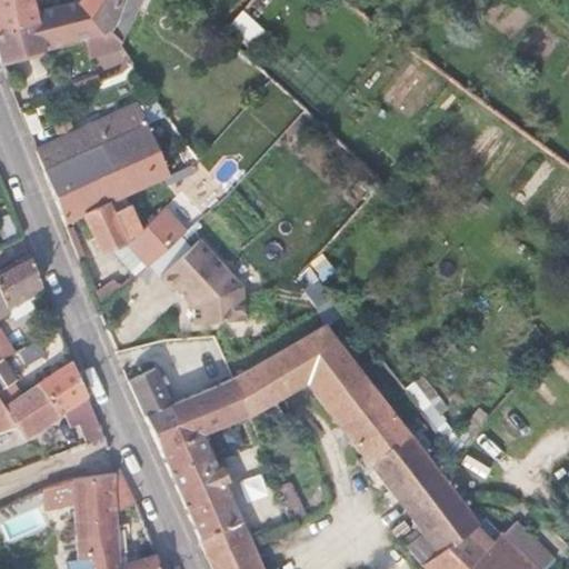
[(102,59),(125,47),(122,41),(142,0),(80,0),(38,10),(35,0),(0,0),(0,30),(39,21),(47,49),(86,38),(90,51),(102,59)]
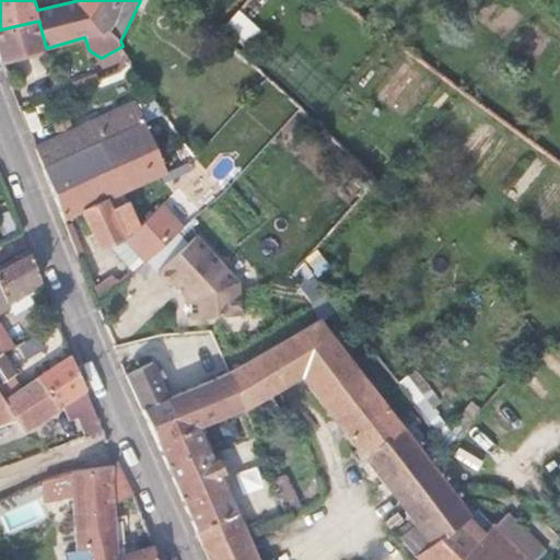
[(219,0),(205,16),(214,27),(238,0),(219,0)]
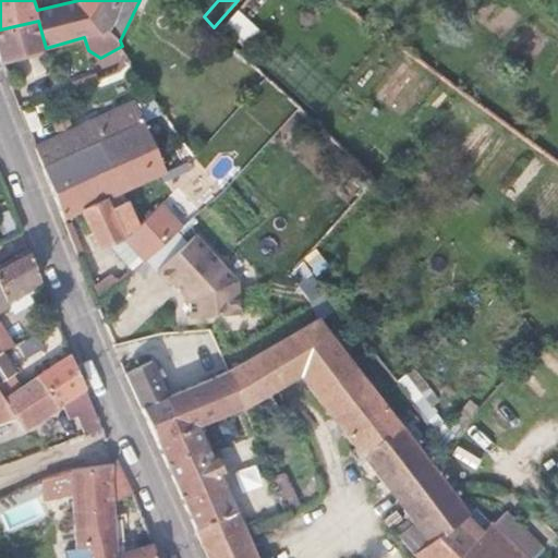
[(247,0),(239,11),(222,28),(244,48),(259,32),(251,23),(265,5),(267,0),(247,0)]
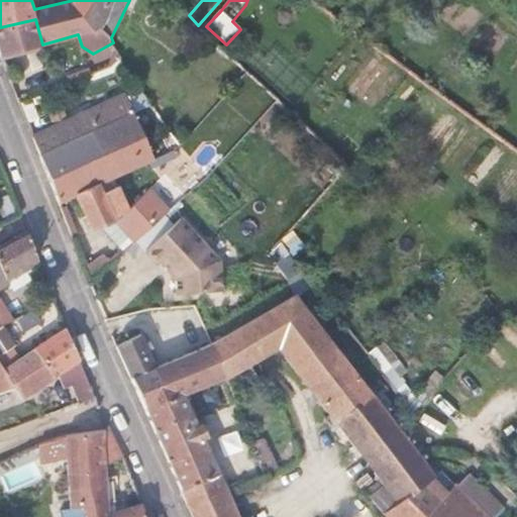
[(0,52),(1,56),(42,44),(35,19),(0,27),(0,52)]
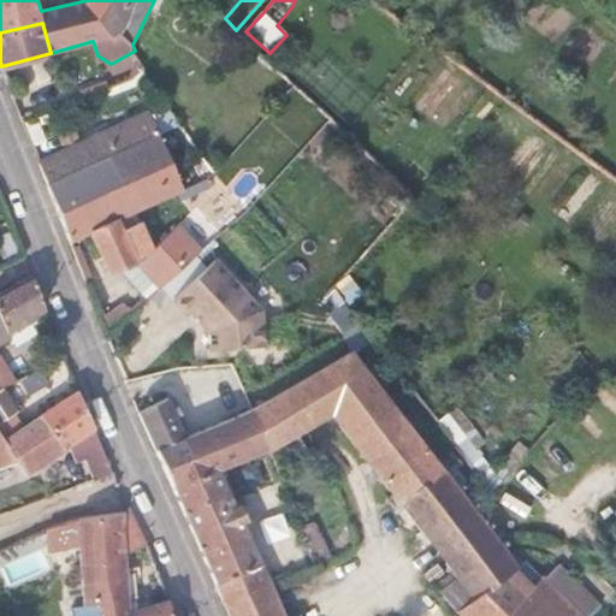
[(135,51),(111,64),(132,80),(143,70),(146,67),(136,58),(135,51)]
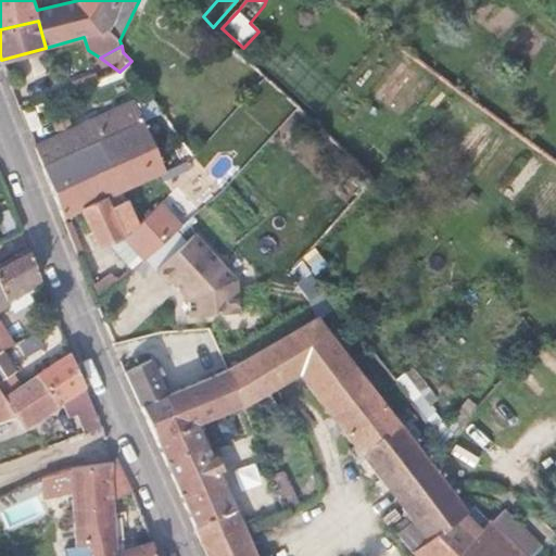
[(98,76),(91,61),(61,73),(67,89),(98,76)]
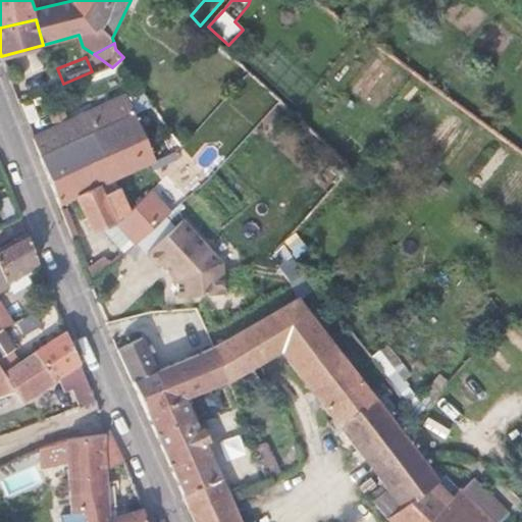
[(126,96),(92,112),(99,128),(134,113),(126,96)]
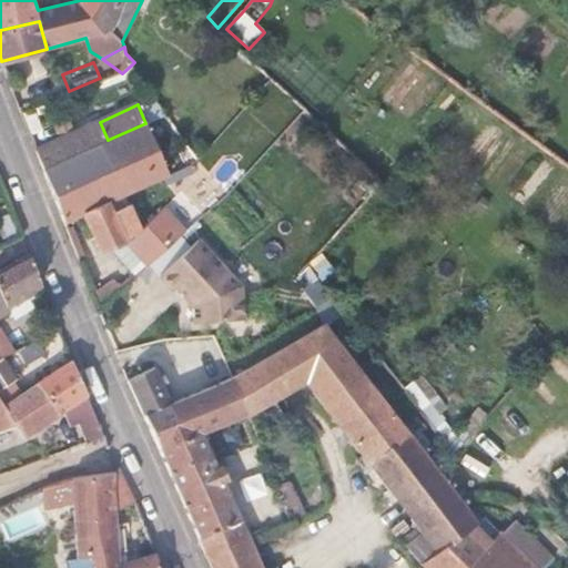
[(67,135),(77,131),(70,115),(60,120),(67,135)]
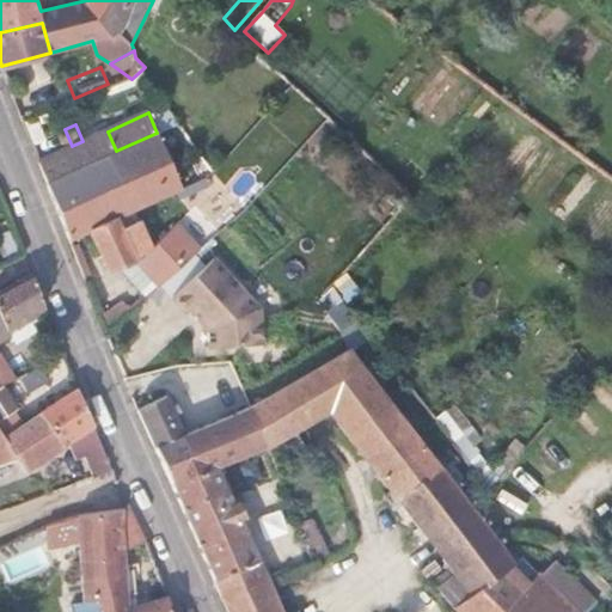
[(182,187),(173,169),(157,133),(116,151),(108,132),(106,129),(83,141),(72,146),(40,160),(71,240),(90,231),(117,218),(182,187)]
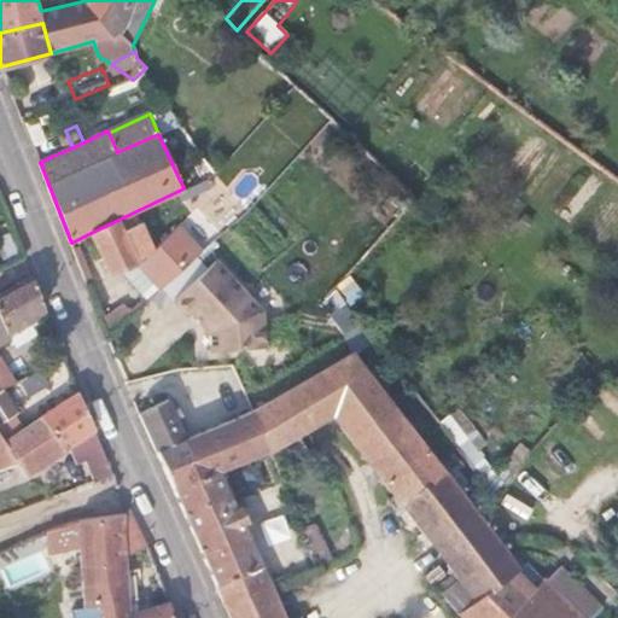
[(155,250),(141,223),(124,229),(118,220),(91,233),(98,250),(103,258),(110,275),(136,262),(158,292),(179,273),(205,249),(180,225),(155,250)]
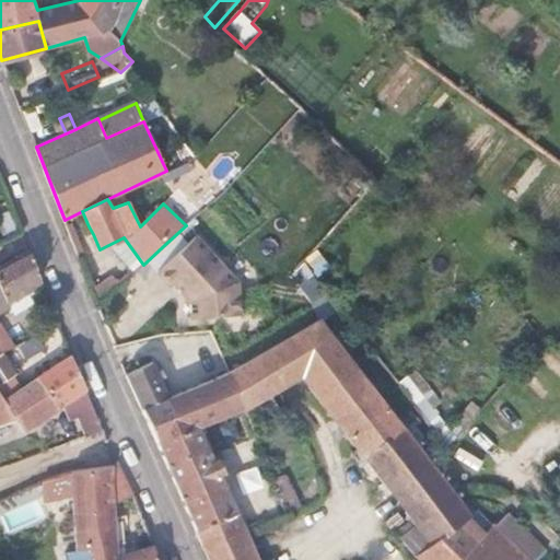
[(197,235),(158,270),(171,284),(177,280),(189,294),(191,317),(241,313),(238,290),(231,271),(197,235)]
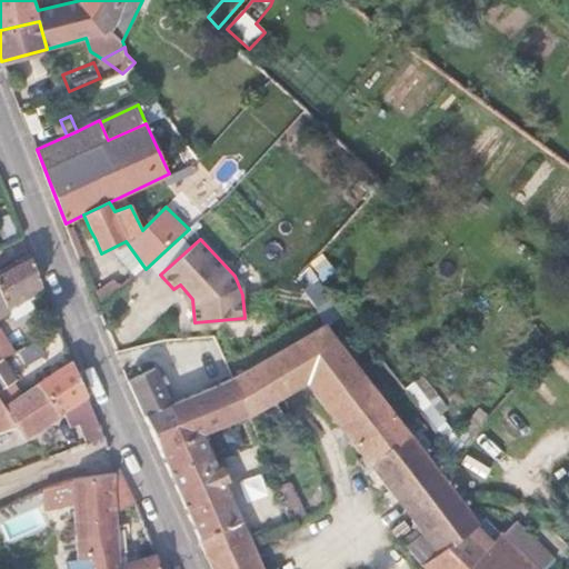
[(17,300),(43,283),(31,252),(26,256),(0,270),(0,286),(11,305),(17,300)]
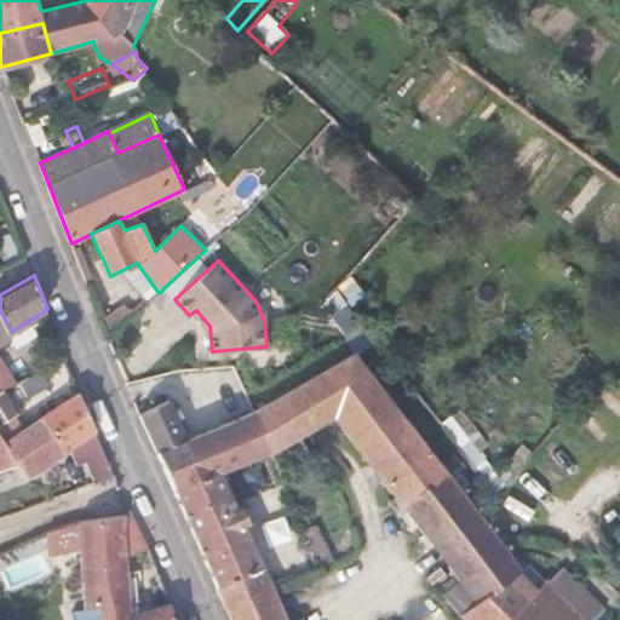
[(18,327),(22,334),(50,317),(47,309),(18,327)]
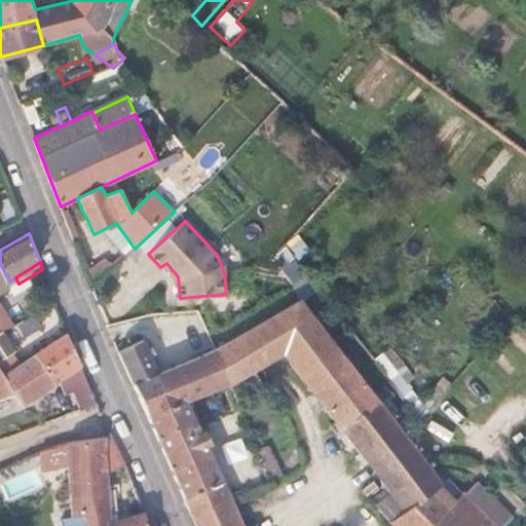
[(0,264),(0,287),(10,282),(0,264)]
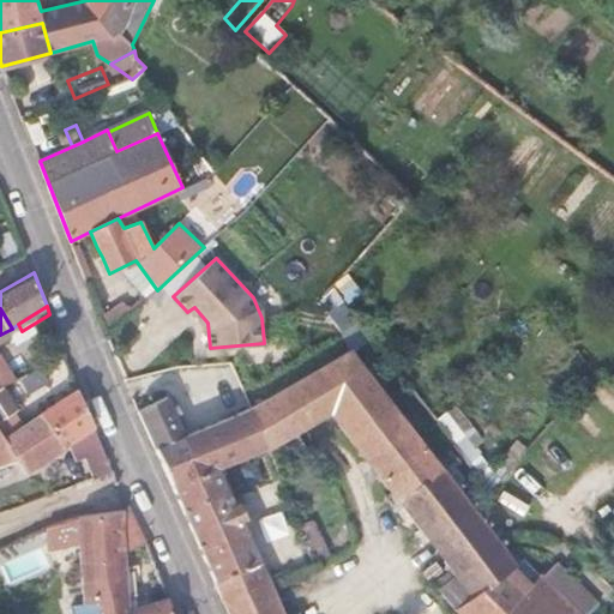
[(588,613),(600,603),(559,561),(542,576),(525,560),(517,566),(447,473),(353,350),(252,408),(269,449),(286,440),(331,414),(455,576),(440,588),(455,608),(461,613),(588,613)]
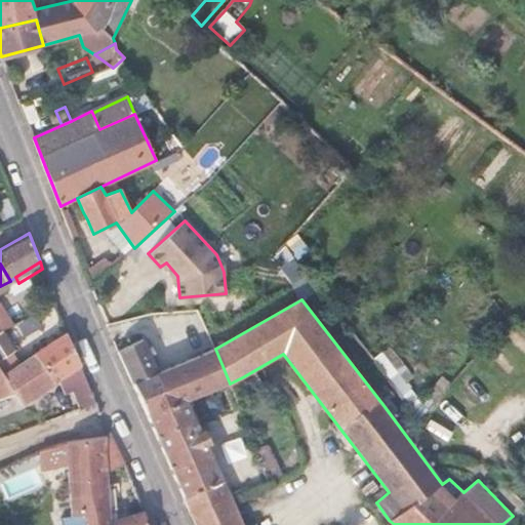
[(26,345),(14,325),(12,326),(2,331),(0,332),(0,361),(7,373),(21,364),(12,352),(26,345)]
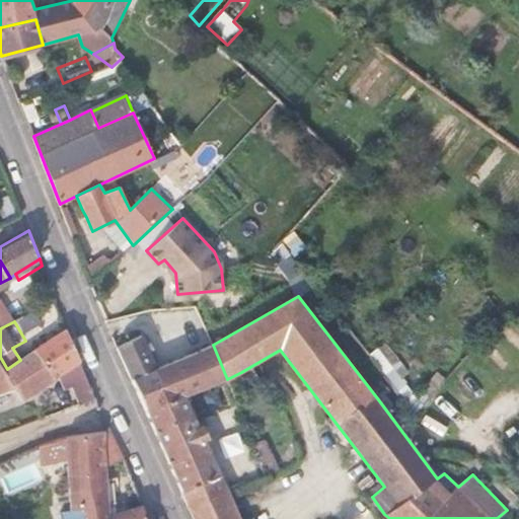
[(66,328),(34,350),(54,378),(80,360),(66,328)]
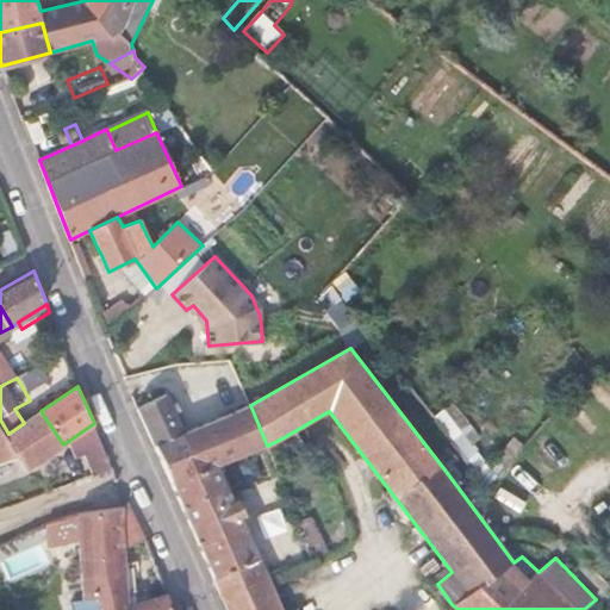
[(216,467),(267,446),(250,405),(185,433),(167,394),(139,406),(225,599),(267,580),(216,467)]
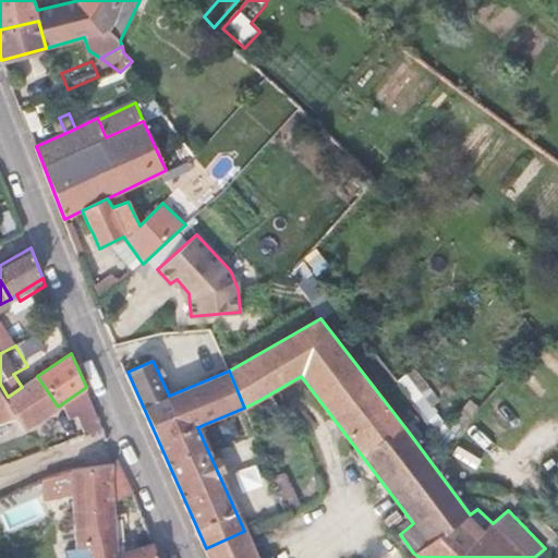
[(24,429),(58,407),(37,376),(22,387),(8,397),(0,384),(0,421),(17,417),(24,429)]
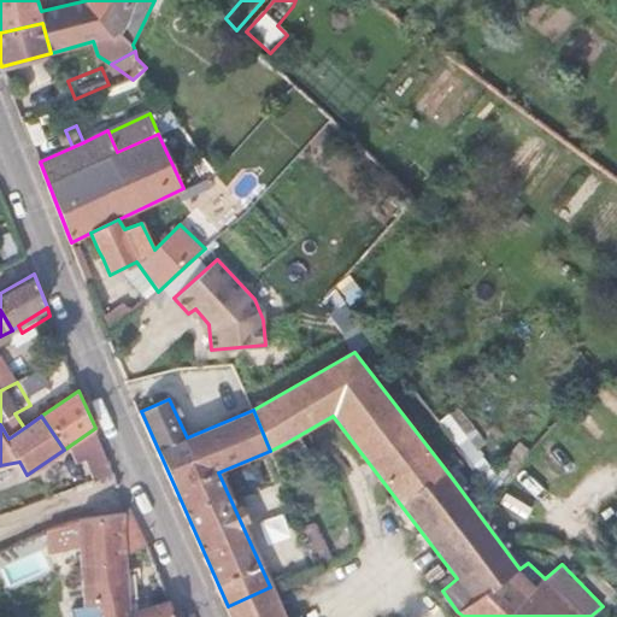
[(140,610),(137,585),(128,586),(123,546),(147,547),(140,533),(131,512),(124,512),(78,518),(81,547),(86,606),(99,605),(103,616),(175,616),(170,601),(169,600),(140,610)]
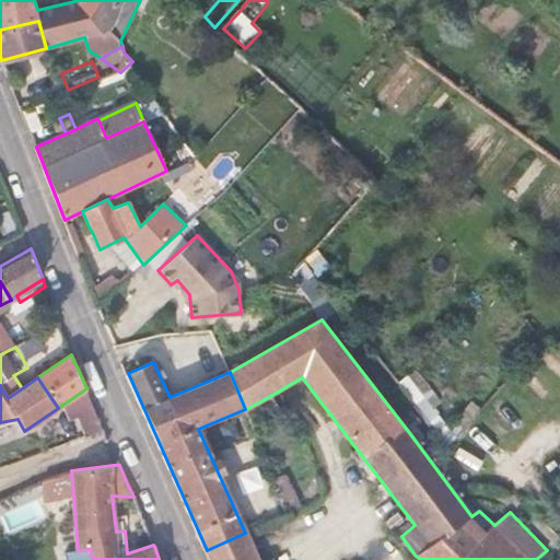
[(71,470),(41,483),(43,503),(73,497),(71,470)]
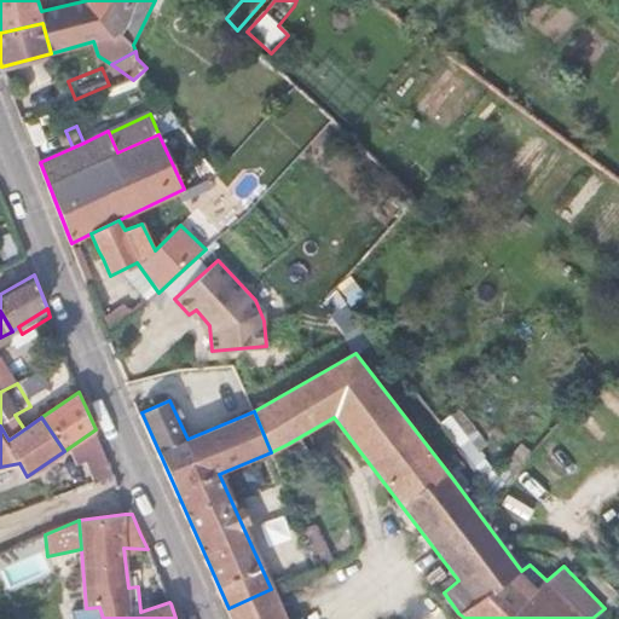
[(12,584),(42,570),(35,554),(5,568),(12,584)]
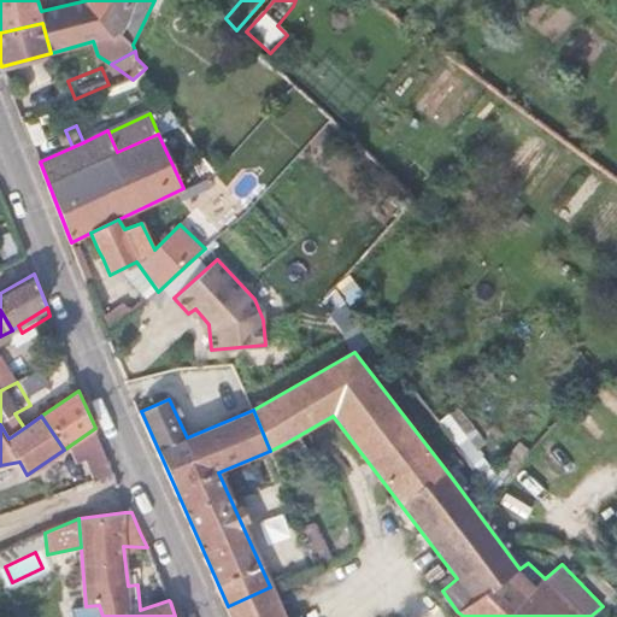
[(268,616),(281,611),(270,587),(228,606),(231,616),(268,616)]
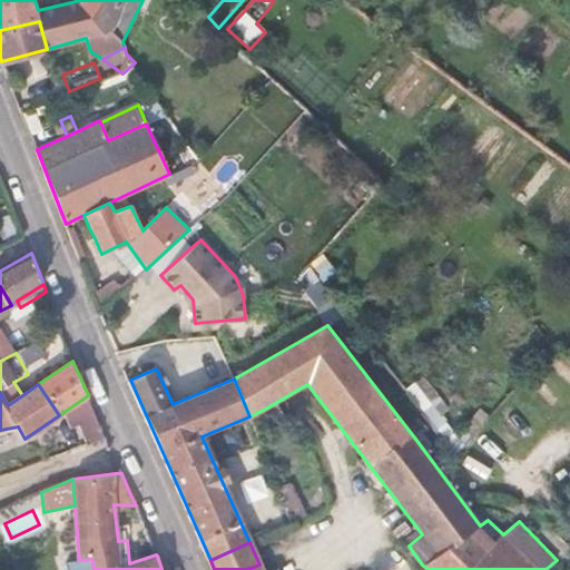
[(68,569),(95,569),(91,559),(79,560),(66,561),(68,569)]
